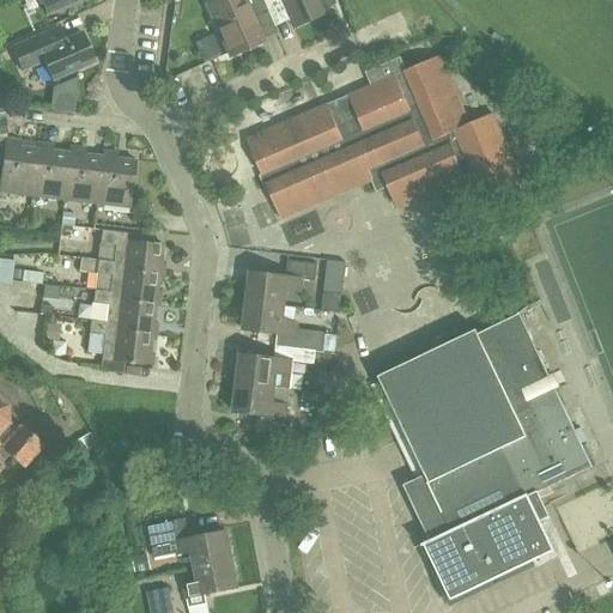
[(42,0),(48,12),(76,0),(42,0)]
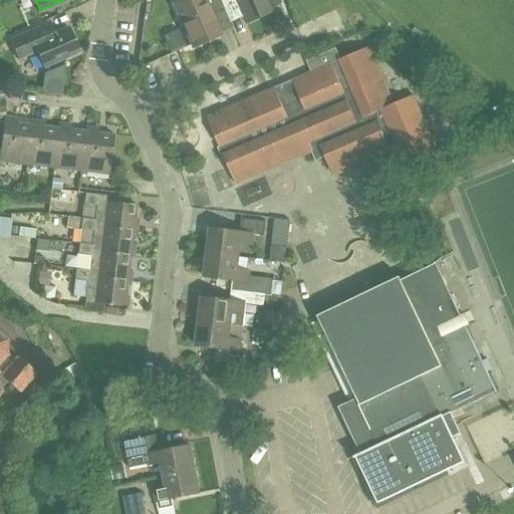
[(225,10),(222,4),(220,0),(183,0),(174,4),(193,47),(220,35),(212,15),(225,10)]
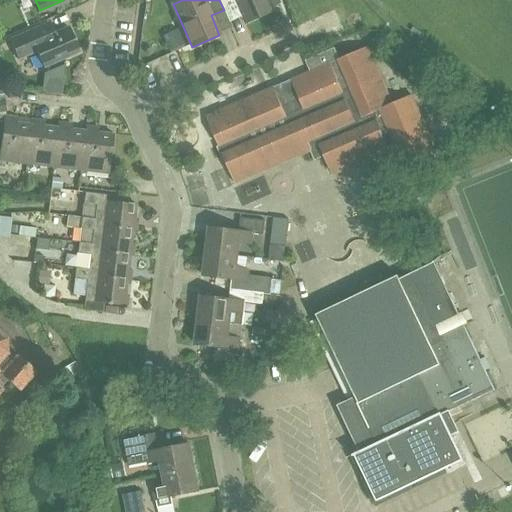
[(219,0),(221,4),(231,0),(234,0),(245,23),(270,12),(265,0),(219,0)]
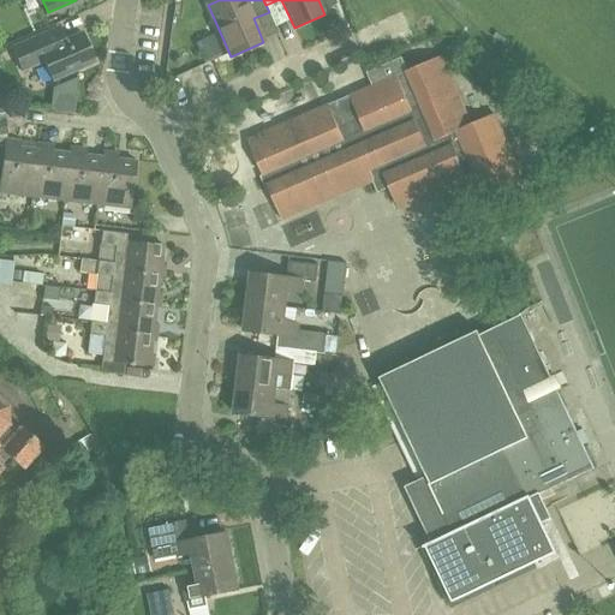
[(41,35),(12,48),(23,71),(45,61),(53,81),(95,61),(82,33),(66,40),(60,27),(41,35)]
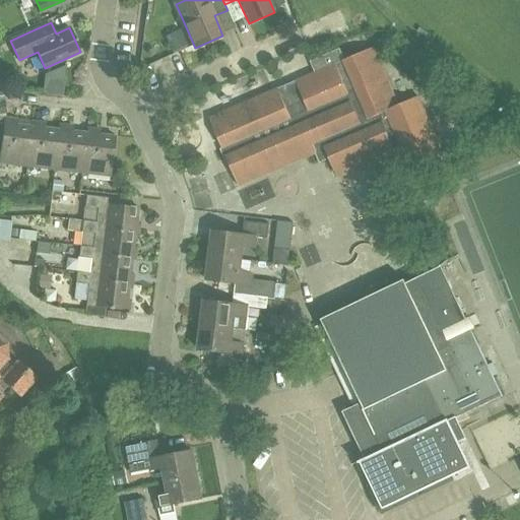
[(315,72),(296,81),(210,119),(222,148),(226,146),(231,154),(226,156),(240,187),(325,149),(338,178),(395,152),(404,173),(444,155),(418,95),(398,105),(374,47),(345,60),(340,49),(311,61),(315,72)]
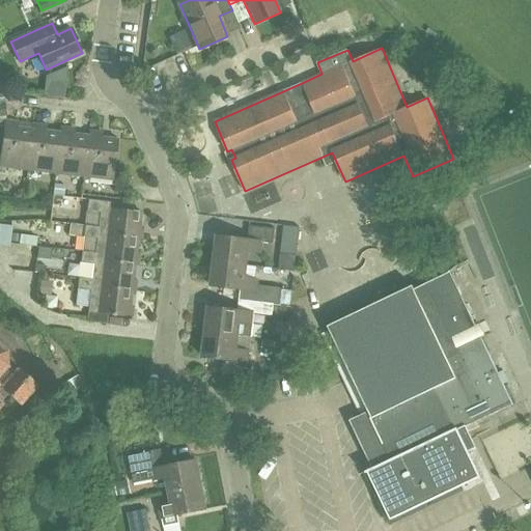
[(33,130),(32,130),(18,128),(18,122),(5,120),(4,129),(0,128),(0,166),(28,170),(33,130)]
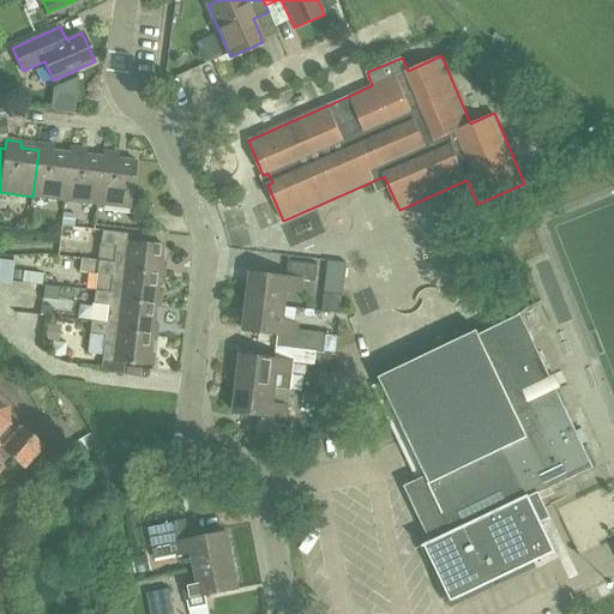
[(38,150),(32,197),(65,200),(71,154),(70,154),(53,151),(54,145),(38,143),(37,150),(38,150)]
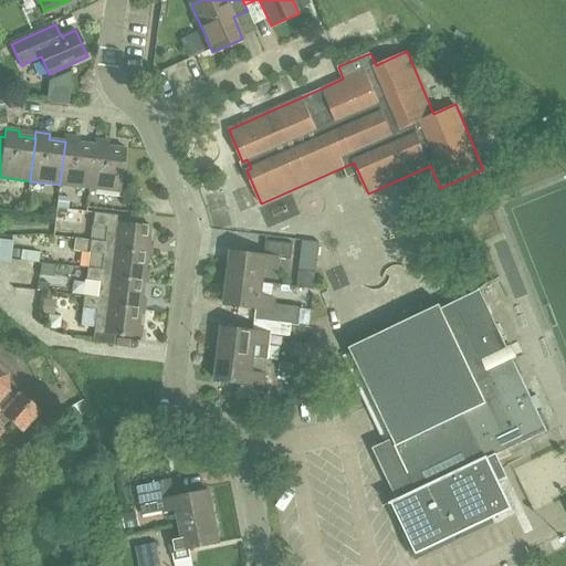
[(65,142),(60,185),(90,189),(95,145),(79,143),(80,137),(65,136),(64,142),(65,142)]
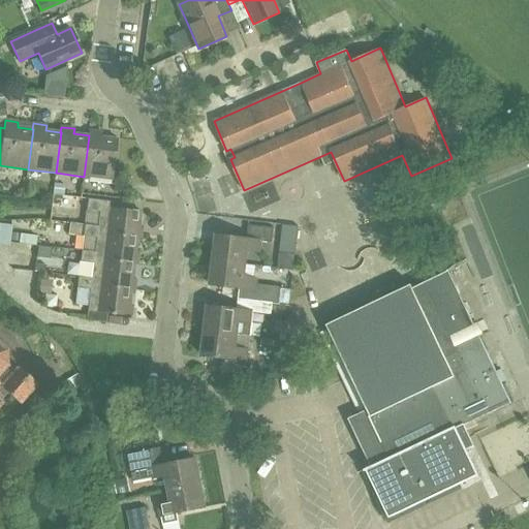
[(89,130),(89,135),(84,177),(113,180),(118,138),(101,137),(102,131),(89,130)]
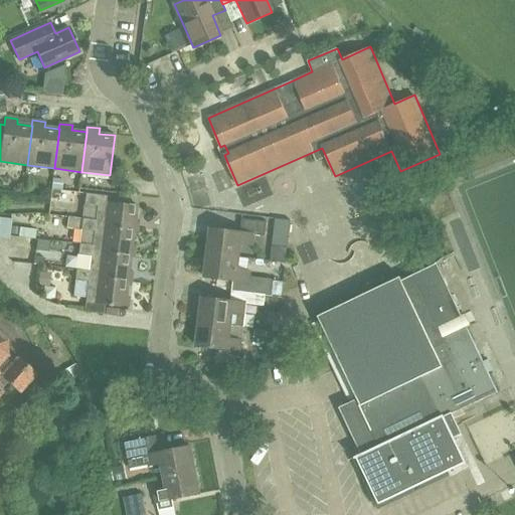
[(81,198),(83,186),(60,183),(59,195),(81,198)]
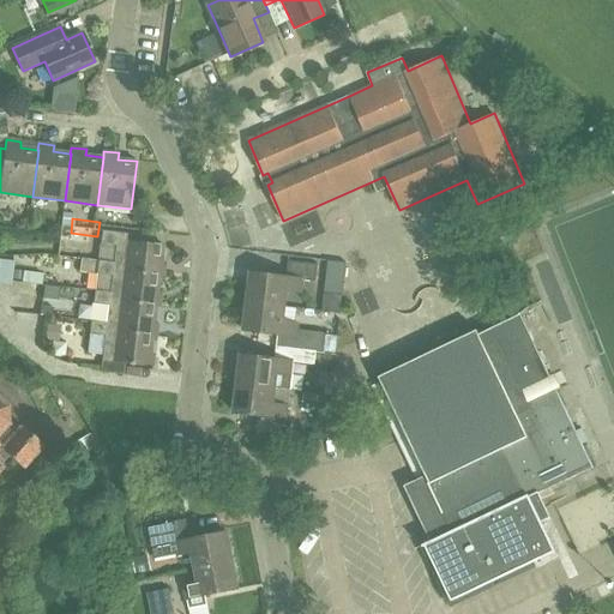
[(82,259),(80,266),(97,269),(160,276),(163,246),(127,241),(127,234),(102,232),(101,245),(115,246),(114,263),(98,262),(82,259)]
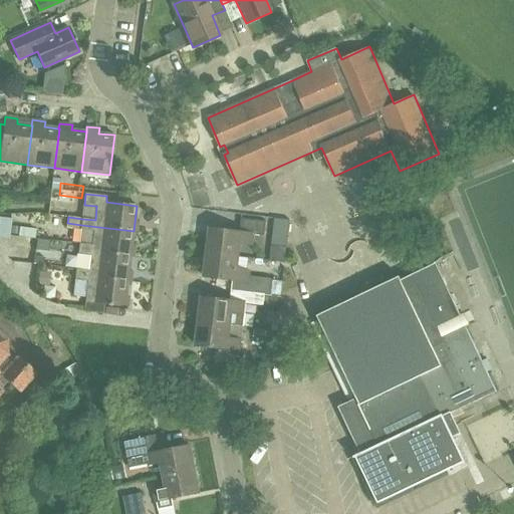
[(17,236),(19,214),(5,212),(2,235),(17,236)]
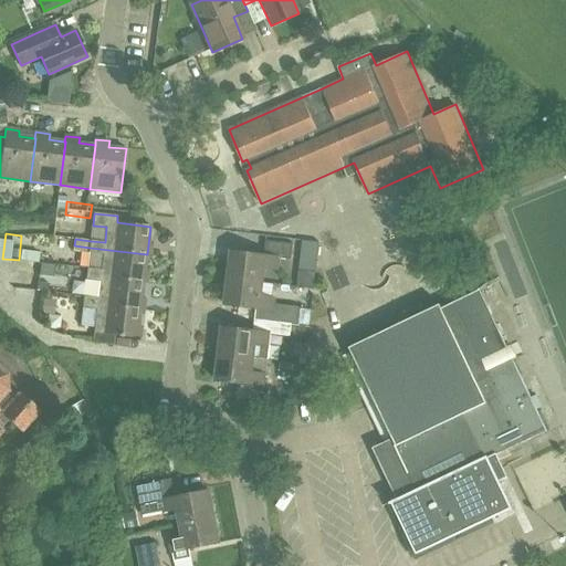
[(232,251),(229,279),(263,282),(264,268),(278,270),(280,257),(292,259),(293,245),(293,243),(266,240),(266,241),(265,255),(232,251)]
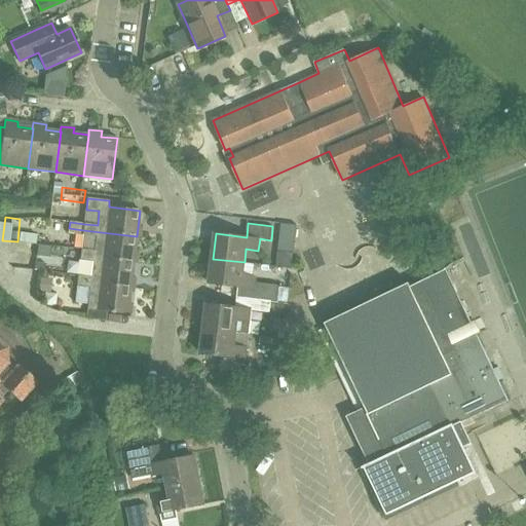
[(27,237),(43,238),(44,228),(28,227),(27,237)]
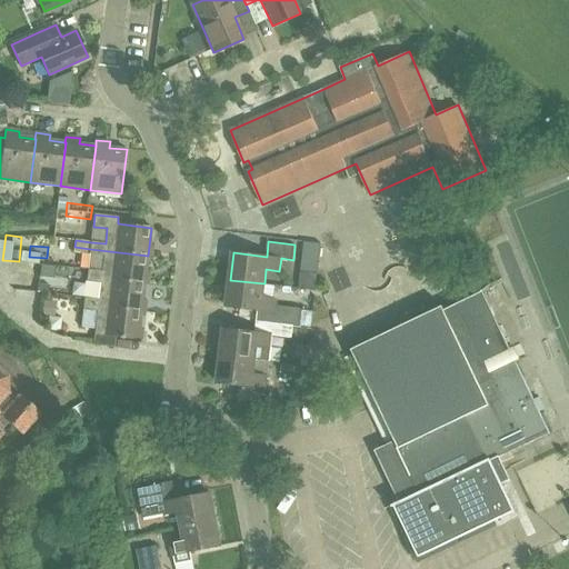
[(75,247),(75,252),(90,255),(103,257),(102,271),(88,270),(87,277),(145,283),(148,256),(90,249),(75,247)]
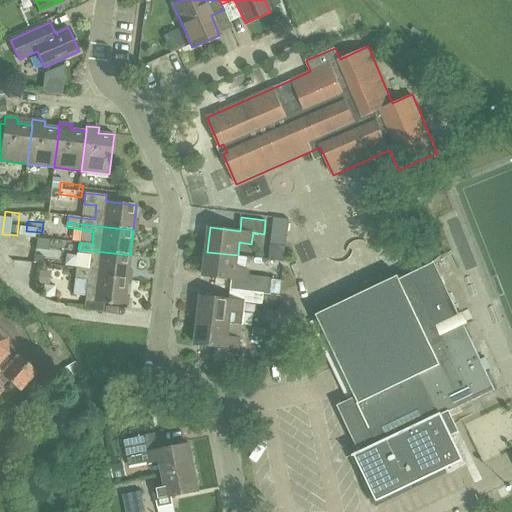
[(76,268),(75,274),(127,280),(130,255),(78,249),(78,254),(90,255),(89,269),(76,268)]
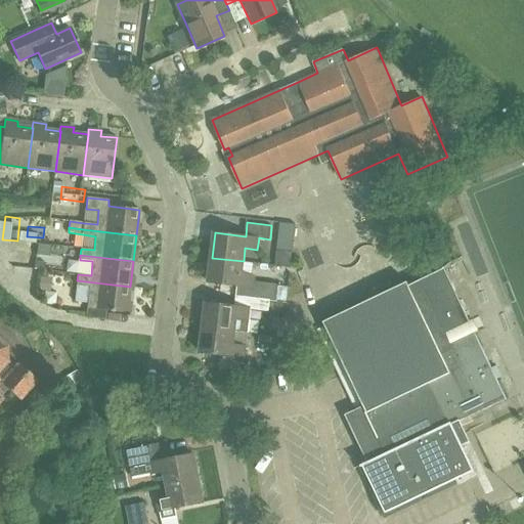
[(212,258),(209,282),(237,286),(236,296),(257,298),(258,288),(253,287),(254,275),(242,274),(244,261),(212,258)]
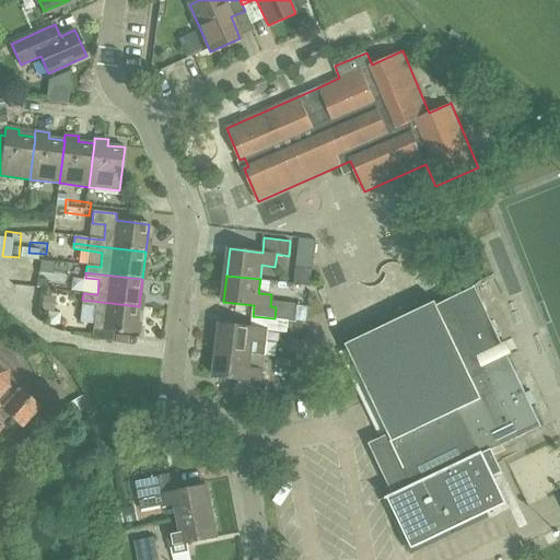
[(22,281),(21,292),(46,294),(47,283),(22,281)]
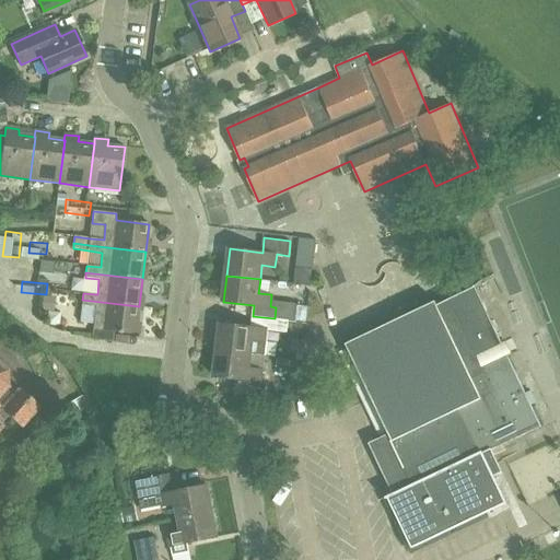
[(434,301),(345,343),(347,348),(392,440),(391,441),(404,468),(398,470),(406,487),(385,497),(386,499),(388,498),(397,517),(401,526),(411,548),(486,512),(505,503),(506,505),(508,504),(492,475),(500,471),(500,473),(501,471),(490,450),(541,426),(508,356),(503,348),(504,348),(474,286),(447,299),(435,304),(434,301)]
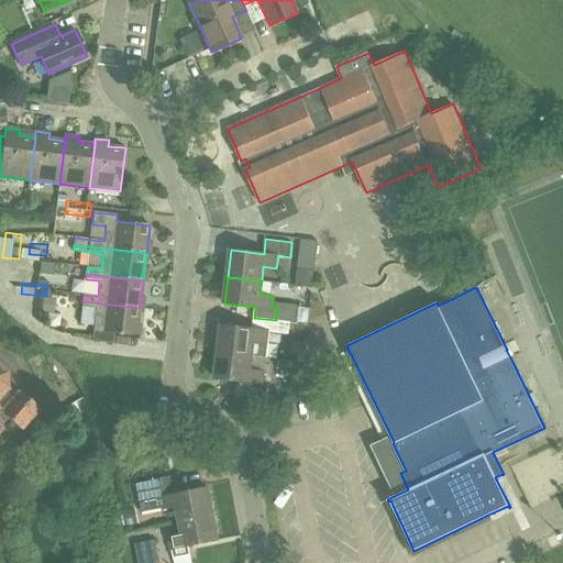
[(83,301),(83,307),(96,308),(94,332),(102,333),(103,332),(136,337),(140,308),(83,301)]
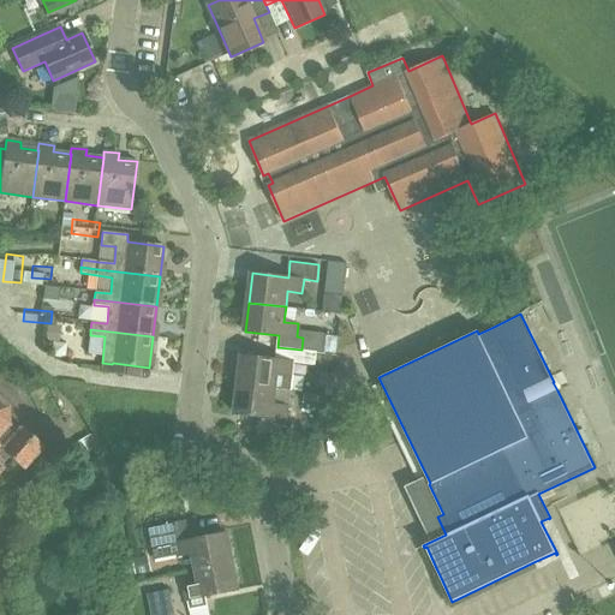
[(242,354),(239,384),(290,390),(292,375),(293,363),(305,364),(306,351),(302,350),(278,347),(276,359),(242,354)]
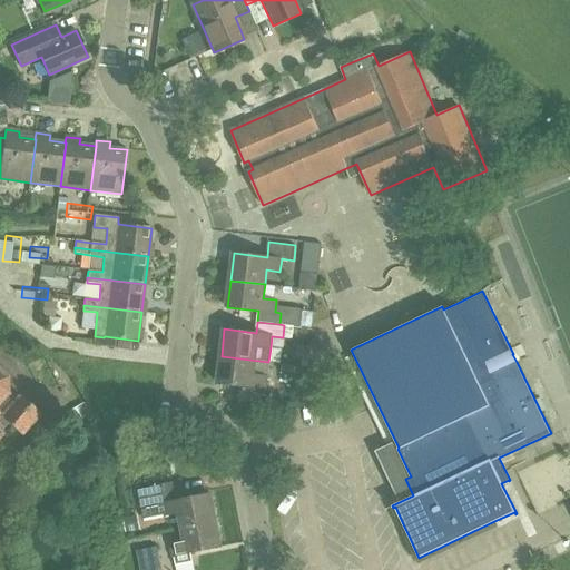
[(222,356),(218,383),(265,389),(267,376),(268,362),(222,356)]
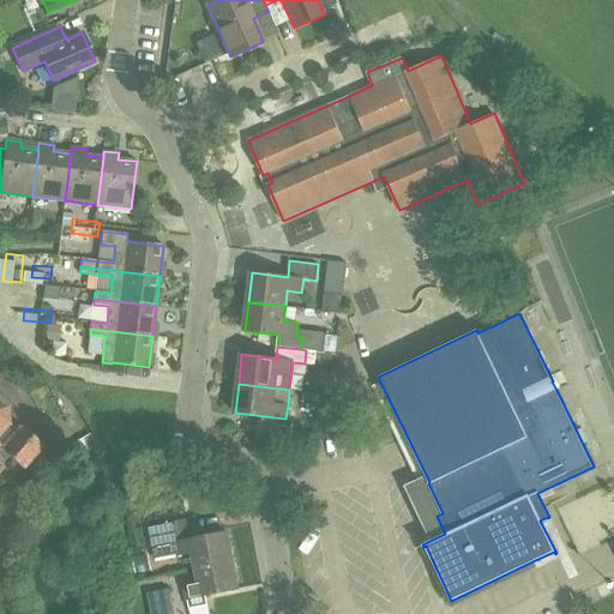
[(305,392),(304,403),(318,404),(319,395),(305,392)]
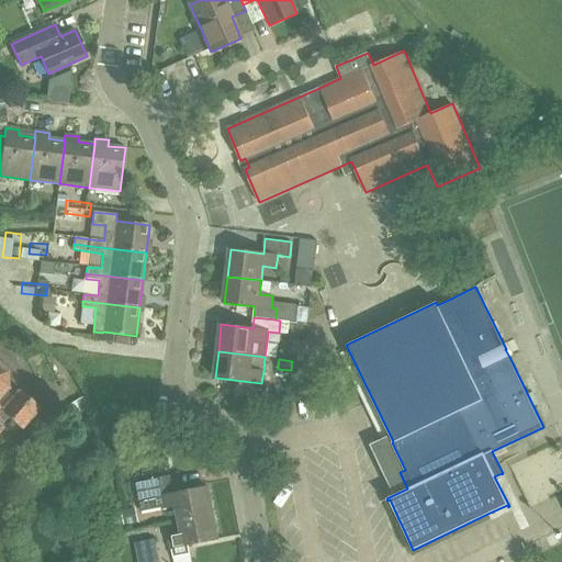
[(0,430),(4,427),(1,424),(7,417),(20,429),(40,407),(19,389),(14,393),(9,388),(9,386),(6,388),(4,373),(8,372),(7,370),(3,371),(0,368),(0,430)]
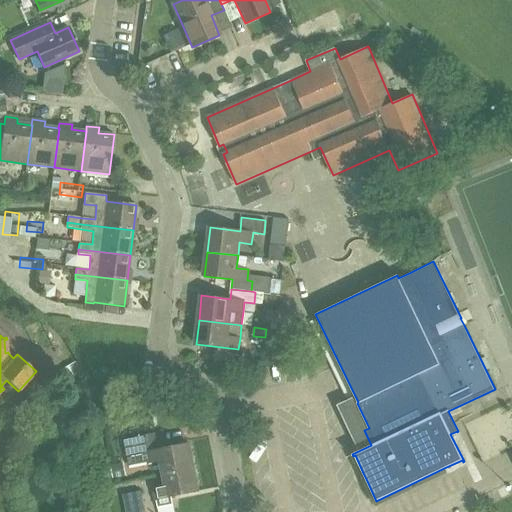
[(292,361),(290,351),(279,354),(281,363),(292,361)]
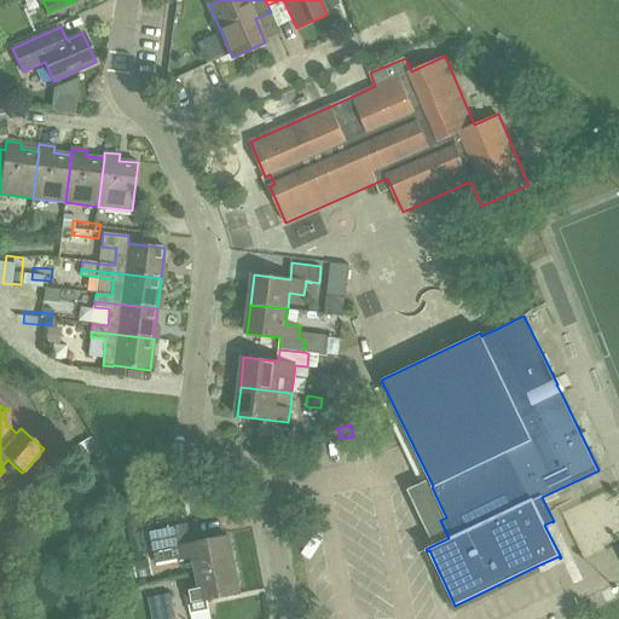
[(198,572),(236,566),(230,536),(192,543),(189,524),(151,532),(157,563),(181,559),(181,560),(196,557),(198,572)]
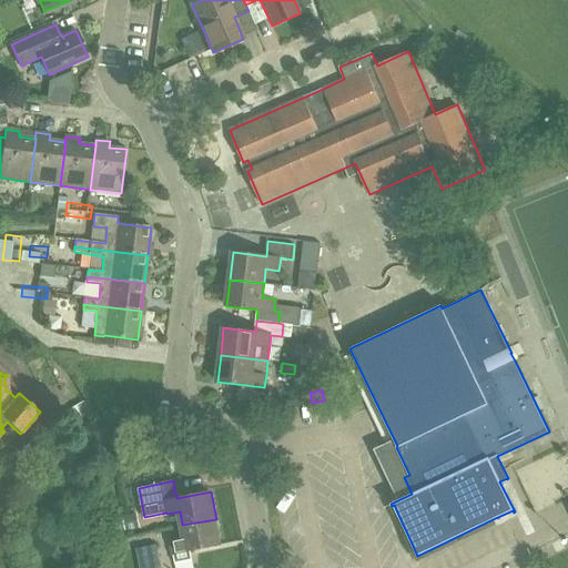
[(216,519),(182,525),(185,539),(172,543),(176,564),(194,559),(192,550),(222,545),(216,519)]
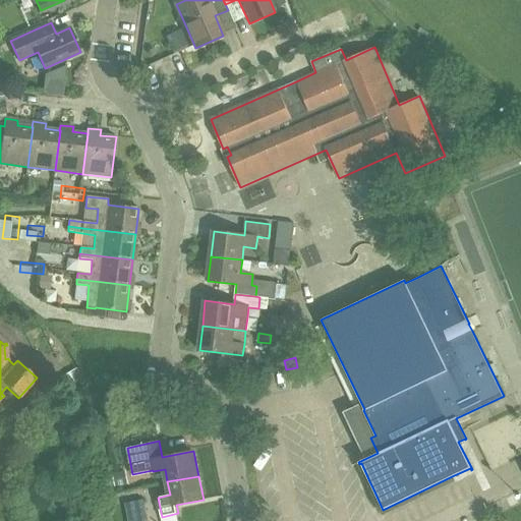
[(148,520),(143,500),(125,503),(128,520),(148,520)]
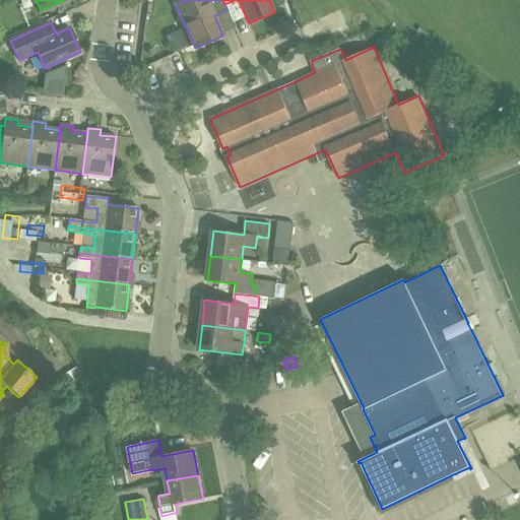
[(478,519),(489,519),(485,510),(476,513),(478,519)]
